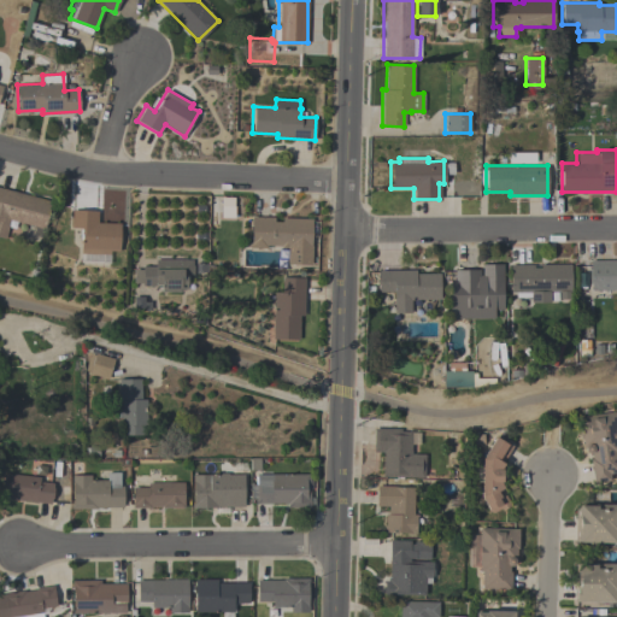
[(42,228),(9,219),(7,223),(9,223),(4,239),(0,238),(0,187),(50,201),(42,228)]
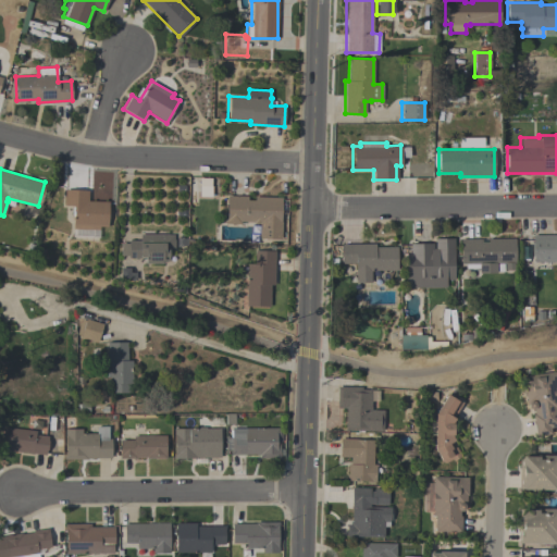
[(87,190),(87,201),(108,201),(108,226),(99,226),(99,230),(72,229),(72,206),(64,206),(64,189),(87,190)]
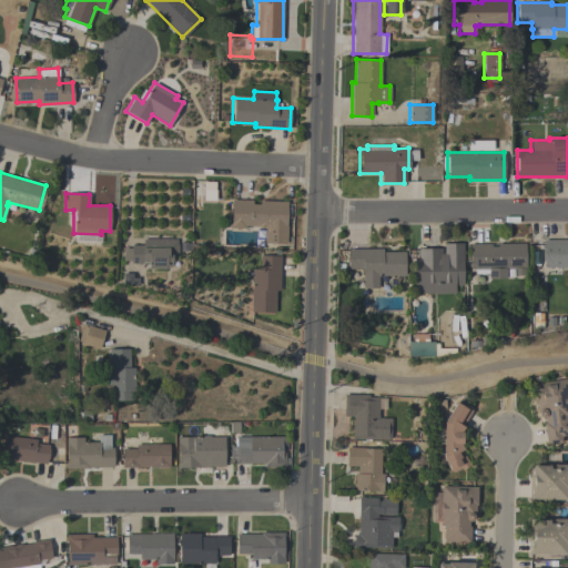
[(286,201),(285,226),(286,226),(286,243),(264,243),(264,227),(259,227),(259,226),(245,225),(245,229),(230,227),(230,223),(231,223),(232,199),(252,200),(252,204),(259,204),(259,200),(286,201)]
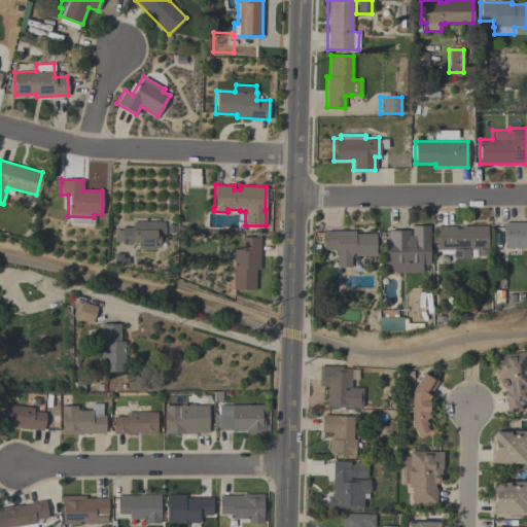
[(160,247),(154,247),(154,249),(137,249),(137,243),(134,243),(134,244),(120,244),(120,242),(114,242),(114,230),(120,230),(120,226),(132,226),(132,221),(164,221),(164,226),(165,226),(165,238),(160,238),(160,247)]
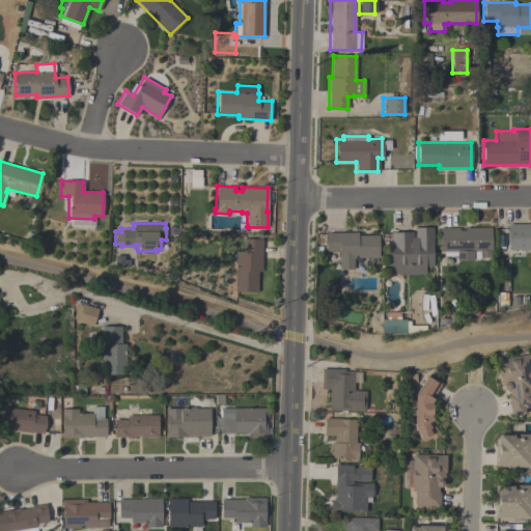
[(530,249),(508,249),(508,223),(530,223),(530,249)]
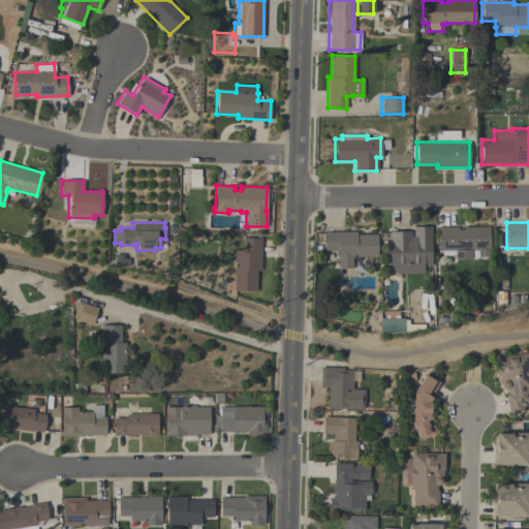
[(384,273),(384,241),(389,241),(389,230),(410,230),(410,237),(412,237),(412,226),(431,226),(431,266),(424,266),(424,273),(384,273)]
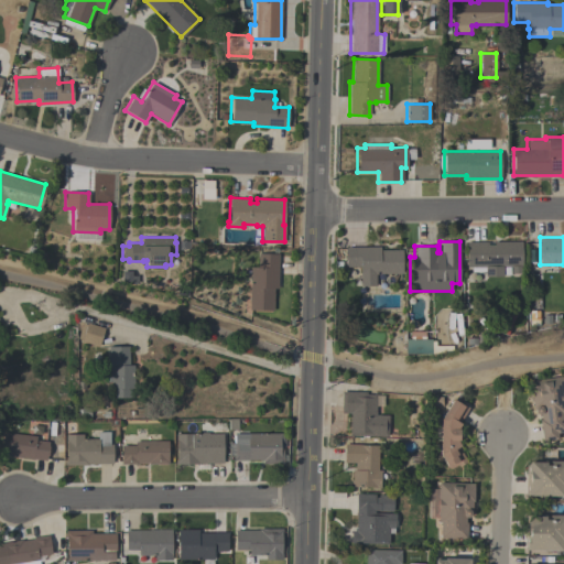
[(521,241),(521,273),(511,273),(511,267),(509,267),(509,274),(502,274),(502,275),(485,275),(485,271),(472,271),(472,267),(466,267),(466,241),(487,241),(487,245),(494,245),(494,241),(521,241)]
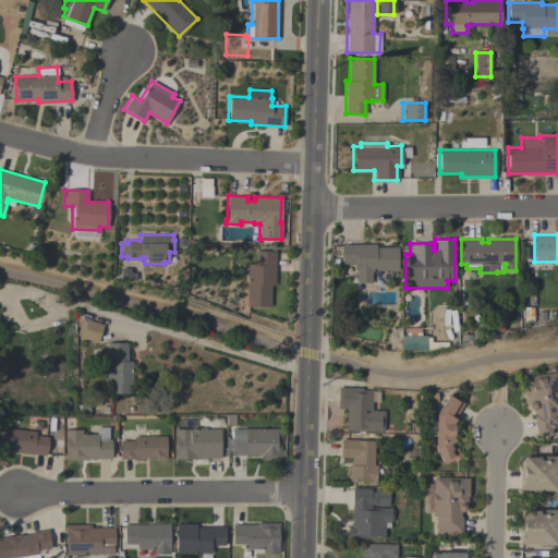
[(397,246),(397,270),(371,270),(371,282),(355,282),(355,264),(342,264),(342,244),(375,244),(375,246),(397,246)]
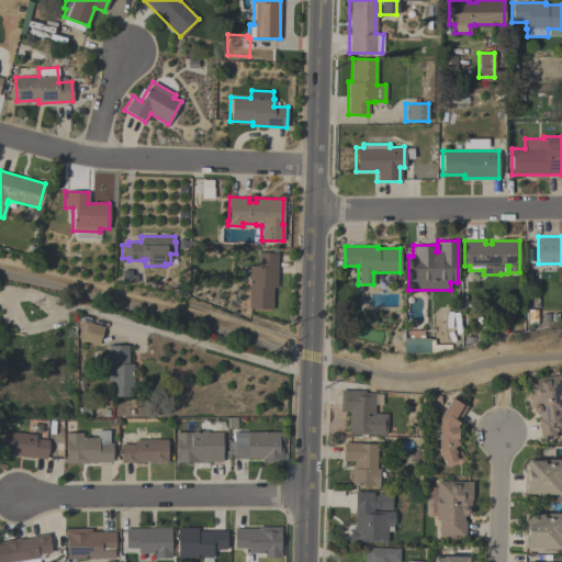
[(257,266),(257,253),(277,253),(277,287),(272,287),(271,308),(248,308),(248,266),(257,266)]
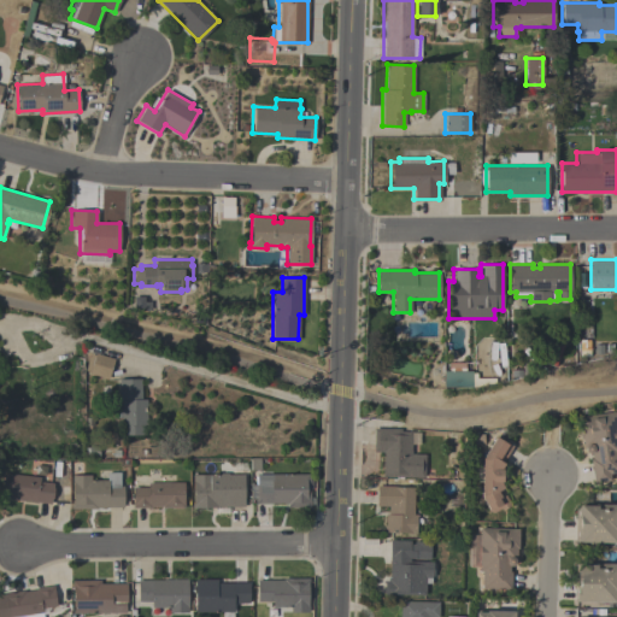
[(109,377),(115,360),(100,356),(95,374),(109,377)]
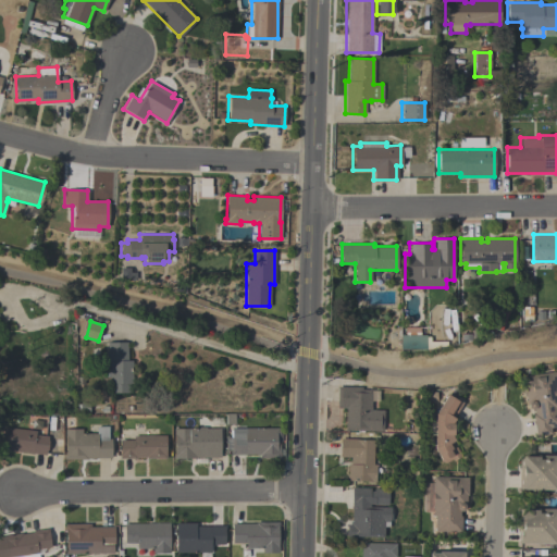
[(127,342),(127,360),(132,360),(132,384),(130,384),(130,393),(108,393),(108,362),(107,362),(107,342),(127,342)]
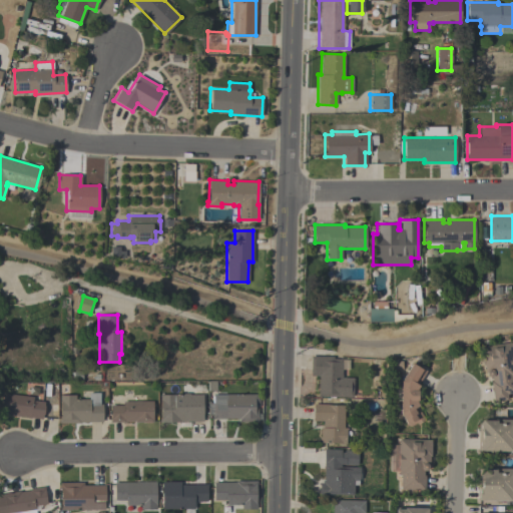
[(511,342),(512,353),(512,393),(506,394),(507,400),(493,402),(490,382),(492,381),(491,376),(490,377),(489,377),(488,377),(487,376),(486,375),(485,374),(485,373),(485,372),(484,372),(483,363),(481,363),(479,347),(511,342)]
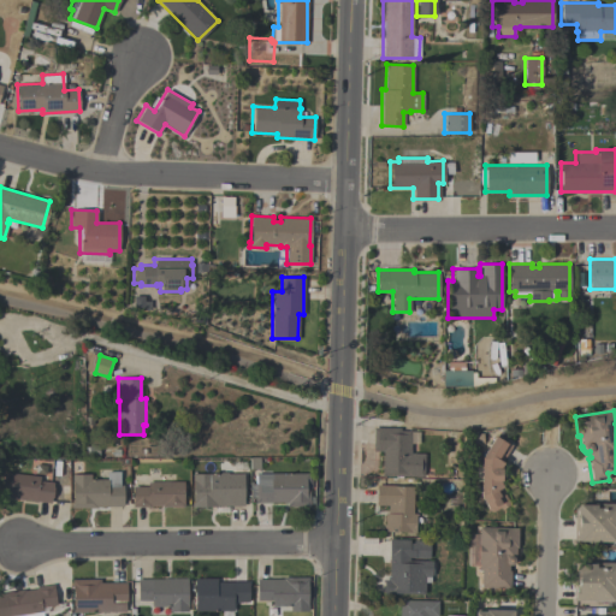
[(383,451),(372,450),(373,427),(400,428),(400,431),(410,431),(410,454),(424,454),(424,477),(381,475),(383,451)]
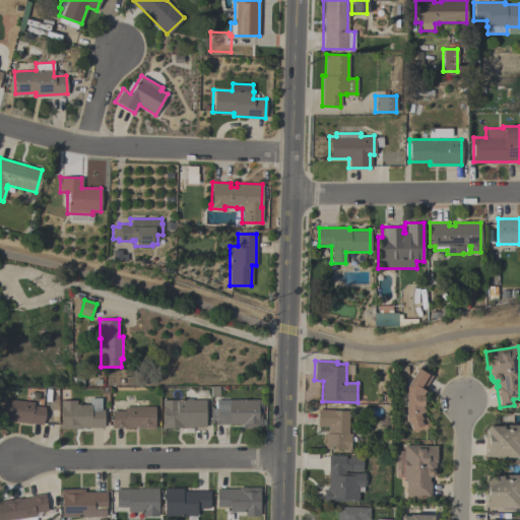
[(432,376),(424,389),(425,390),(421,395),(424,395),(423,405),(421,405),(426,414),(426,417),(431,426),(423,430),(421,429),(415,432),(411,431),(405,417),(405,405),(398,405),(399,386),(405,386),(416,368),(426,373),(427,372),(432,376)]
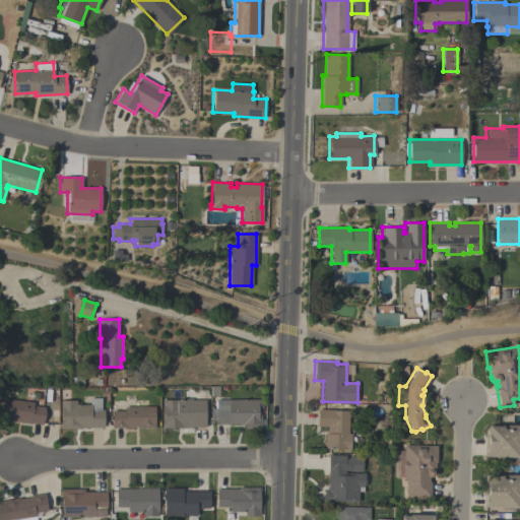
[(0,419),(3,398),(33,402),(33,406),(44,407),(44,411),(45,411),(44,420),(43,420),(42,425),(0,419)]
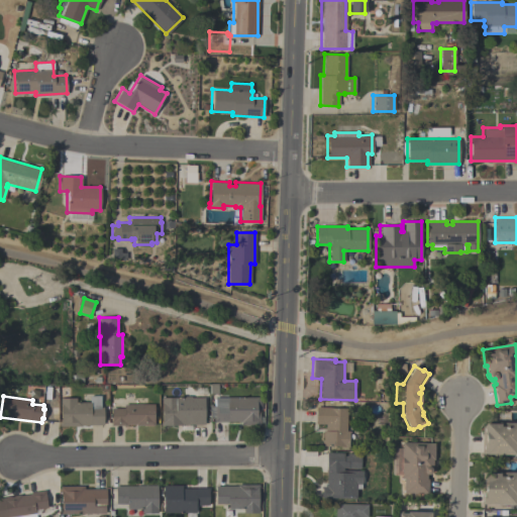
[(103,425),(81,425),(81,426),(59,427),(59,422),(61,422),(61,405),(60,405),(60,398),(76,398),(76,402),(89,402),(89,396),(100,396),(100,407),(103,407),(103,425)]
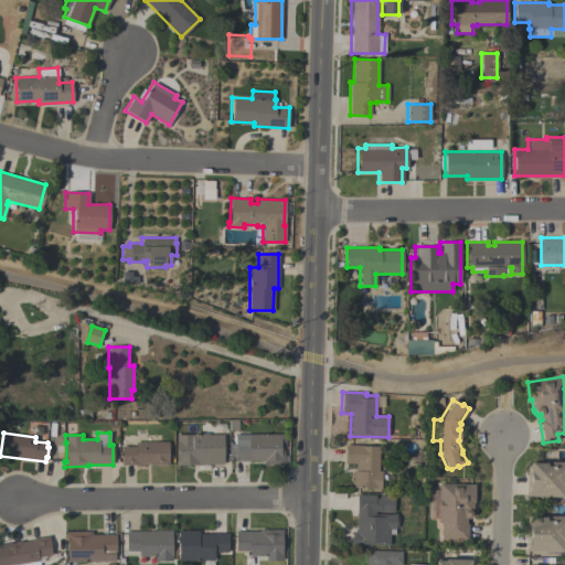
[(283,434),(283,440),(285,440),(285,448),(283,448),(283,455),(288,455),(288,462),(284,462),(284,465),(263,465),(263,461),(234,461),(234,455),(235,455),(235,434),(283,434)]
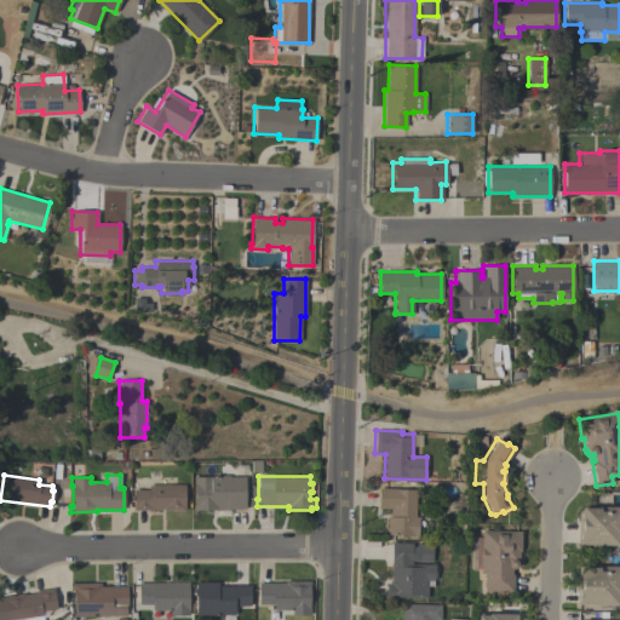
[(193,510),(191,505),(194,505),(194,484),(193,484),(193,477),(220,477),(228,477),(245,477),(245,509),(218,509),(218,510),(193,510)]
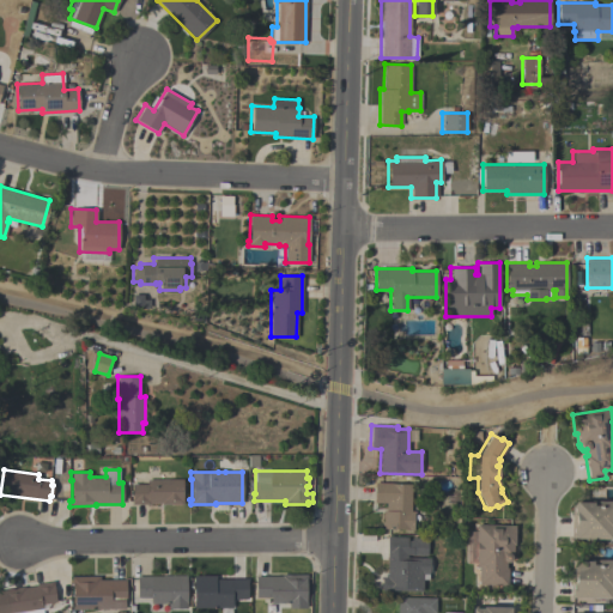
[(132,504),(132,484),(146,484),(146,479),(182,479),(182,499),(183,499),(183,504),(161,504),(161,503),(150,503),(150,504),(132,504)]
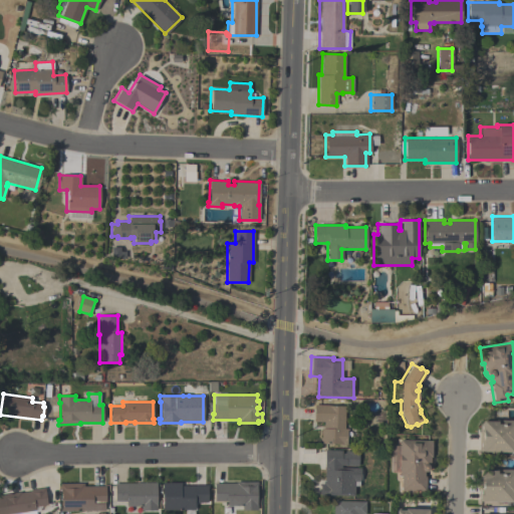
[(344,407),(343,428),(346,429),(346,444),(320,443),(321,429),(323,429),(323,422),(313,422),(313,404),(329,405),(329,406),(344,407)]
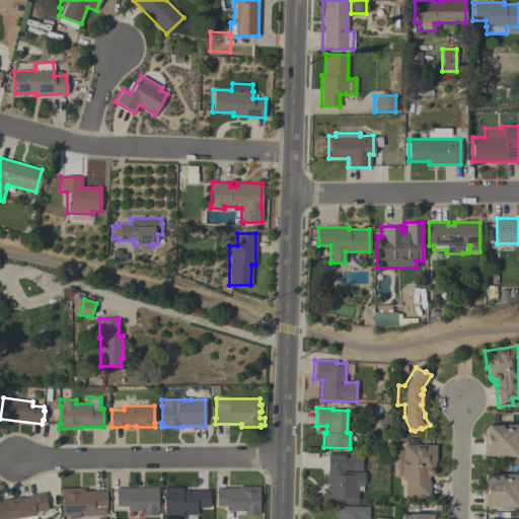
[(518,456),(486,456),(486,454),(485,454),(485,453),(483,452),(484,427),(486,427),(486,426),(487,426),(487,425),(501,425),(501,424),(518,424),(518,456)]
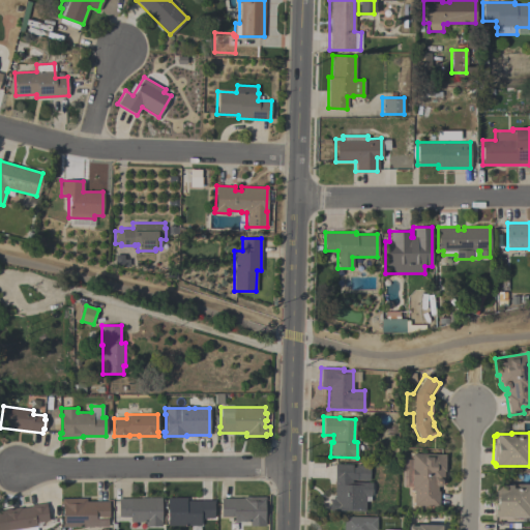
[(413,506),(413,490),(411,490),(411,453),(445,453),(445,471),(443,471),(443,481),(442,481),(442,482),(442,483),(441,484),(441,486),(440,486),(439,486),(437,486),(437,491),(439,491),(439,506),(413,506)]
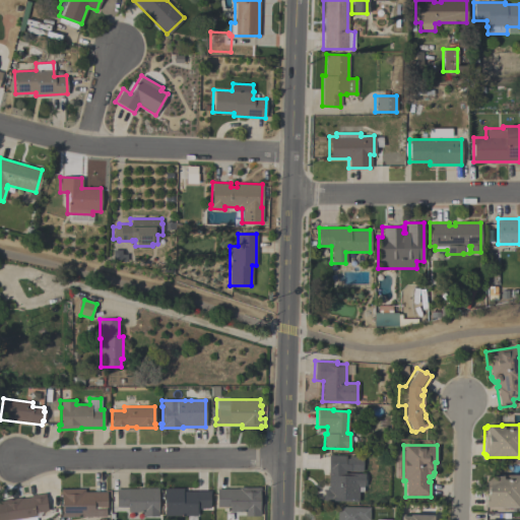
[(328,455),(345,455),(345,458),(348,458),(348,456),(363,456),(362,471),(345,470),(345,472),(366,473),(366,486),(364,486),(364,492),(359,492),(359,502),(323,501),(323,490),(326,490),(326,486),(327,486),(328,455)]
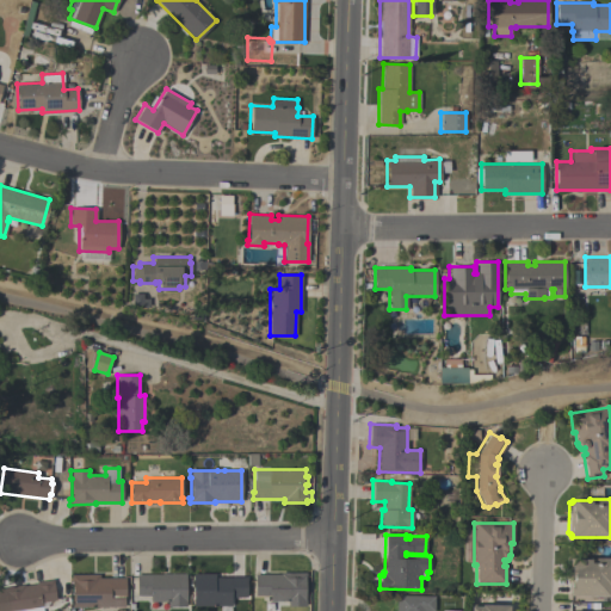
[(568,596),(568,561),(569,561),(569,559),(588,559),(588,557),(610,557),(610,597),(568,596)]
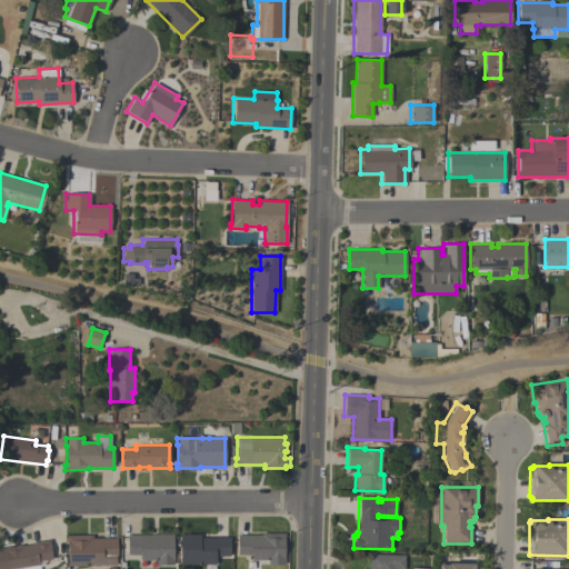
[(172,533),(172,565),(156,565),(156,560),(139,560),(139,555),(127,555),(127,535),(150,535),(150,533),(172,533)]
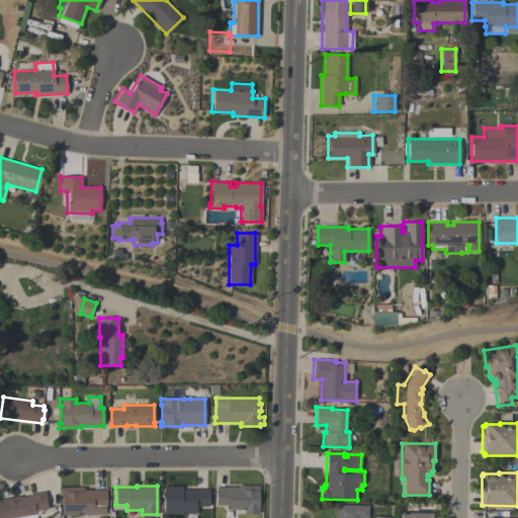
[(208,506),(195,506),(195,514),(163,514),(163,486),(181,486),(181,490),(208,490),(208,506)]
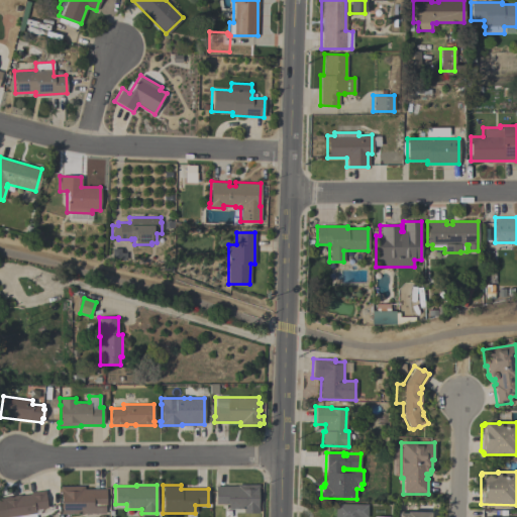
[(259,513),(242,513),(242,509),(228,509),(228,504),(215,504),(215,486),(237,486),(237,485),(259,485),(259,490),(257,490),(257,507),(259,507),(259,513)]
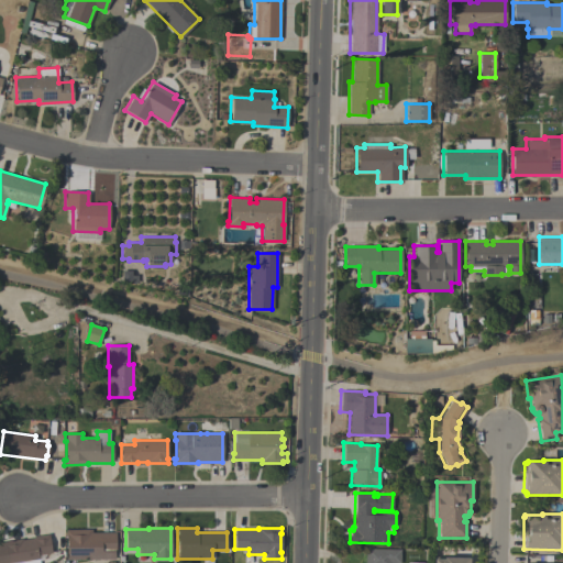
[(114,532),(116,550),(113,550),(113,560),(66,560),(66,536),(65,536),(65,529),(91,529),(91,532),(114,532)]
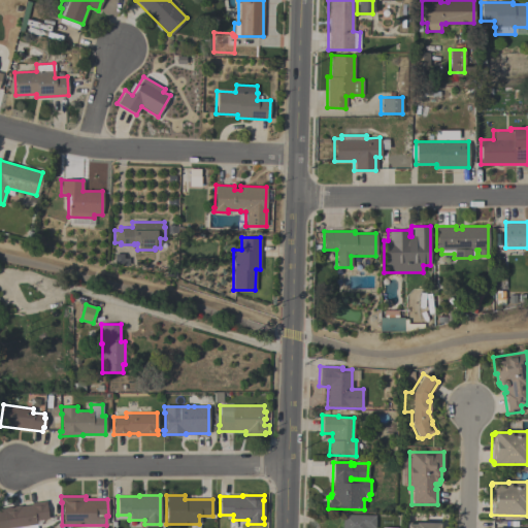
[(0,527),(0,508),(20,505),(21,506),(30,505),(29,503),(45,501),(45,505),(47,519),(35,521),(35,527),(0,527)]
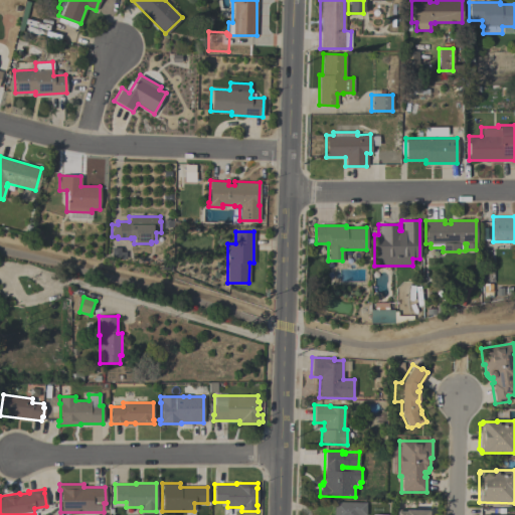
[(333,514),(334,501),(366,502),(365,514),(333,514)]
